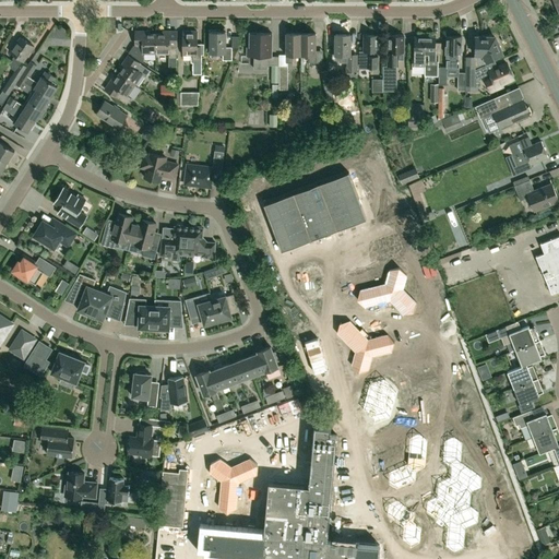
[(543,22),(542,35),(552,35),(552,22),(543,22)]
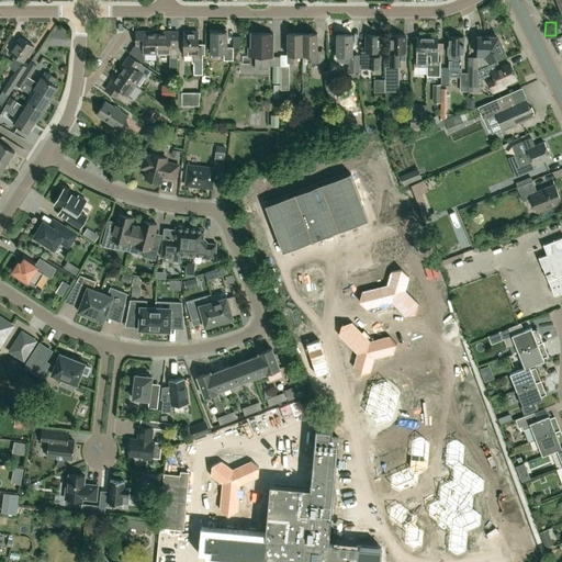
[(157,34),(157,54),(170,54),(170,58),(178,58),(178,31),(164,32),(164,34),(157,34)]
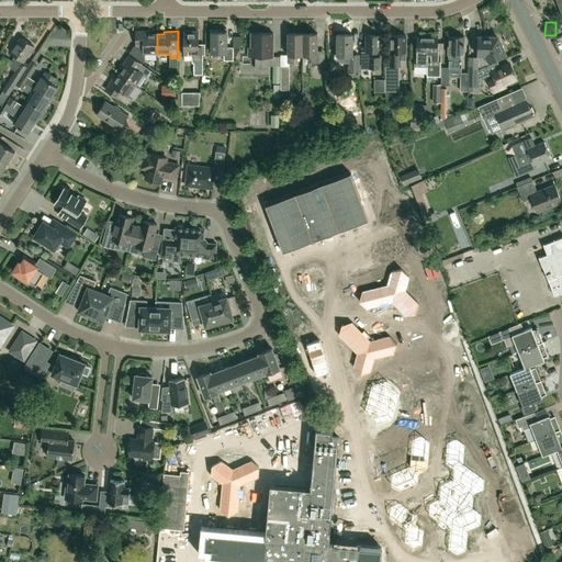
[(203,75),(203,55),(199,55),(199,31),(184,31),(184,55),(192,55),(192,63),(194,63),(194,75),(203,75)]
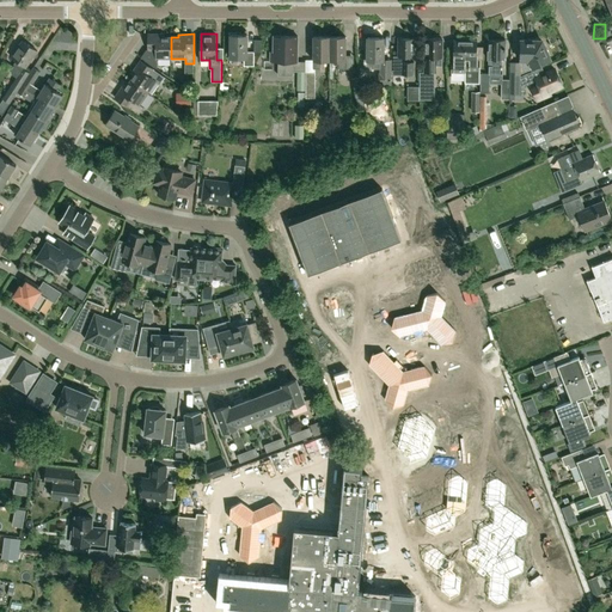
[(171,59),(171,37),(164,37),(164,35),(148,35),(148,50),(146,50),(140,57),(154,67),(157,67),(157,59),(171,59)]
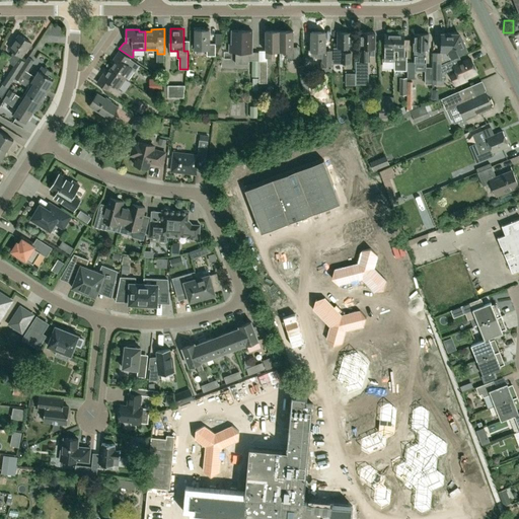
[(216,56),(216,45),(210,44),(210,29),(196,29),(196,50),(207,50),(207,56),(216,56)]
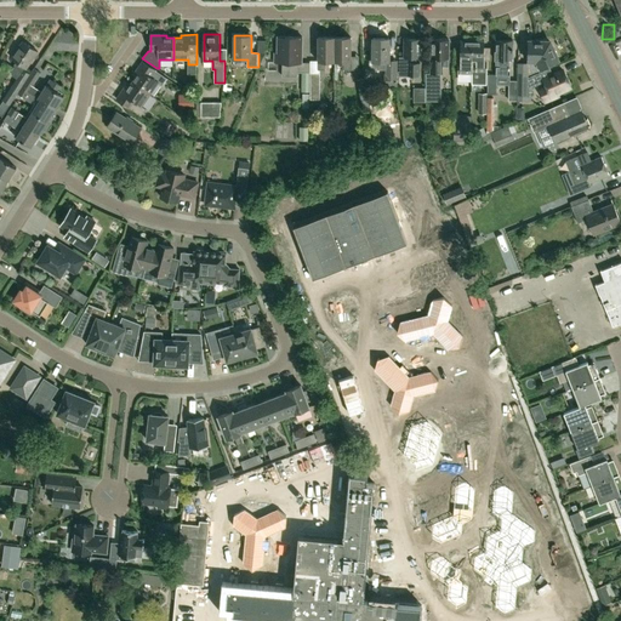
[(301,73),(302,36),(278,36),(277,52),(274,52),(274,62),(283,63),(281,77),(296,77),(296,72),(301,73)]
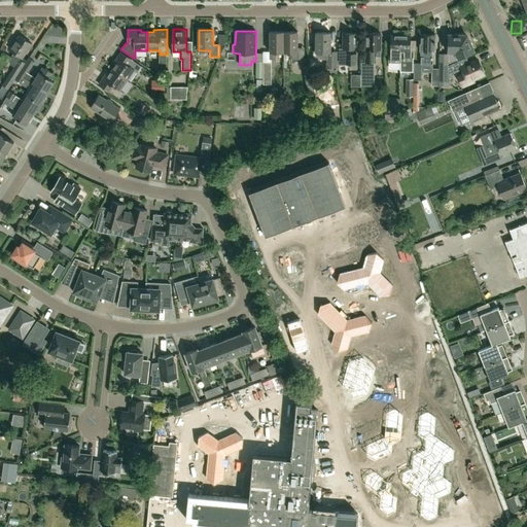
[(284,53),(284,32),(270,31),(270,60),(276,60),(276,53),(284,53)]
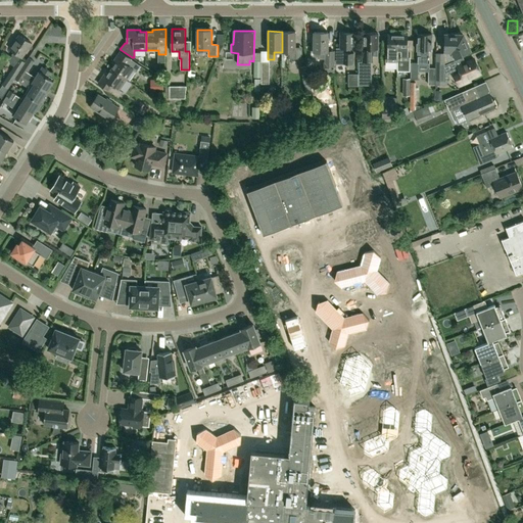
[(282,32),(282,52),(289,52),(289,59),(295,59),(295,32),(282,32)]
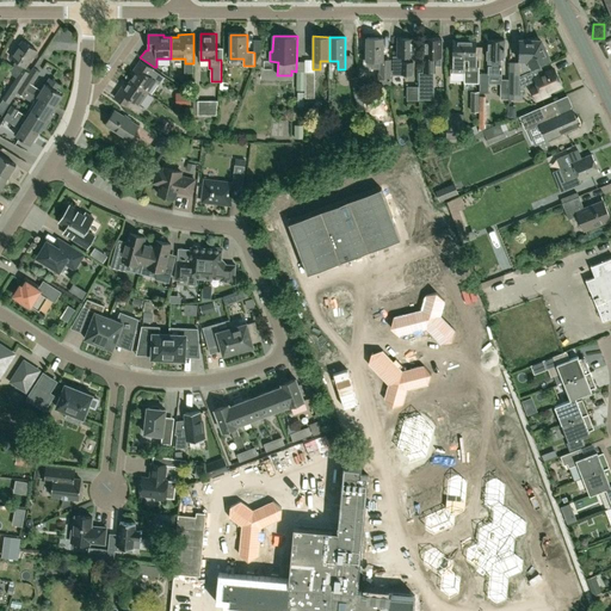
[(413,56),(413,38),(397,37),(396,56),(399,56),(399,62),(401,62),(401,74),(412,74),(413,61),(408,61),(409,56),(413,56)]
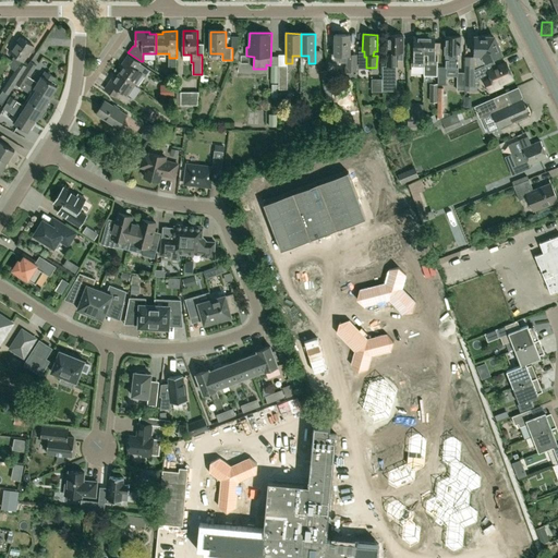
[(356,77),(356,55),(350,55),(350,35),(335,35),(335,56),(347,56),(347,67),(344,67),(344,77),(356,77)]
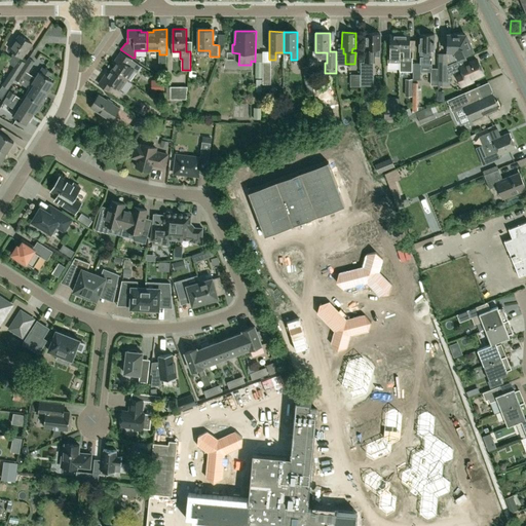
[(374,63),(374,57),(379,57),(380,33),(366,33),(366,42),(364,42),(364,49),(365,49),(365,63),(374,63)]
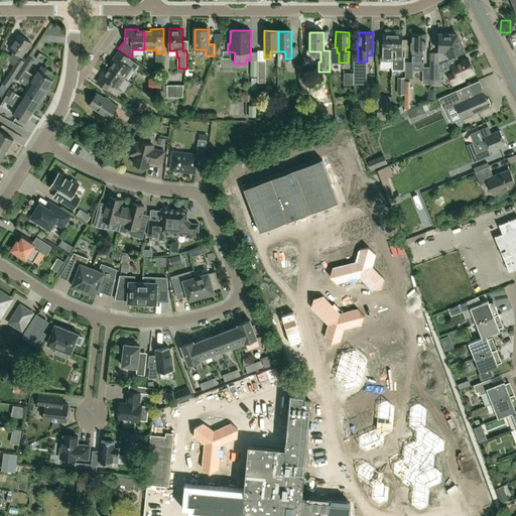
[(392,70),(392,32),(385,32),(385,34),(383,34),(383,51),(380,51),(380,61),(391,61),(391,70),(392,70)]
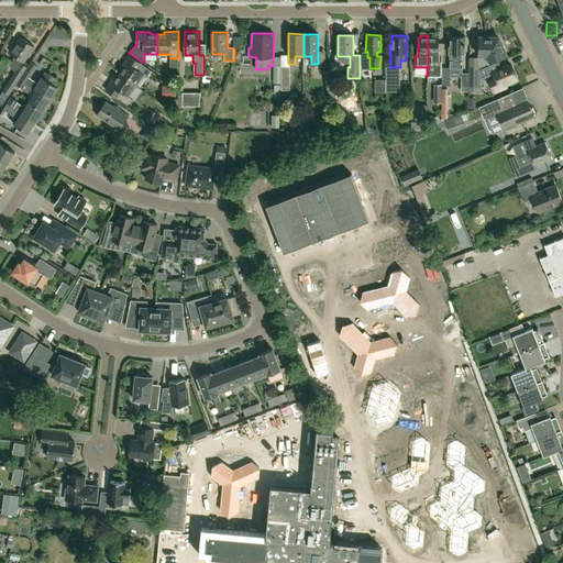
[(435,35),(428,35),(428,76),(440,77),(440,56),(439,56),(439,37),(435,37),(435,35)]
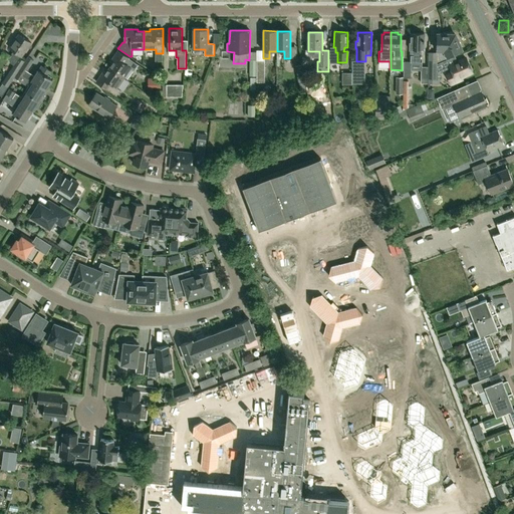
[(411,62),(422,62),(422,55),(418,55),(419,49),(424,49),(425,33),(412,33),(411,42),(410,42),(410,49),(411,49),(411,62)]
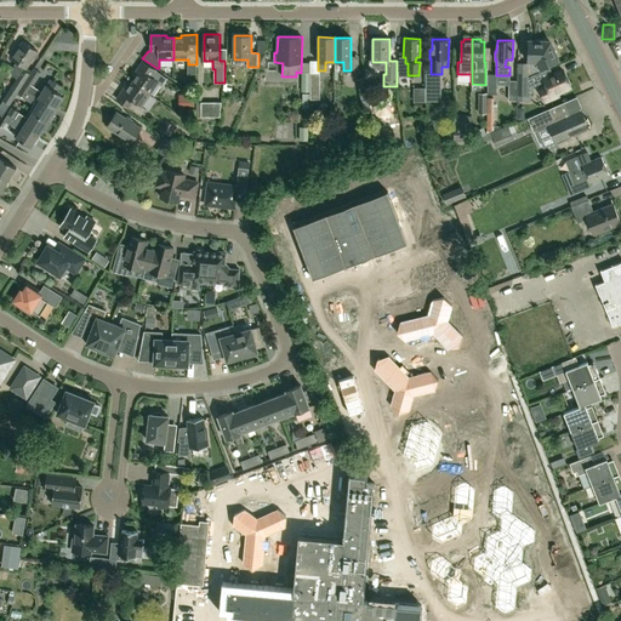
[(517,97),(527,97),(528,73),(529,74),(558,61),(551,44),(547,41),(528,40),(527,64),(518,63),(517,81),(517,96),(517,97)]
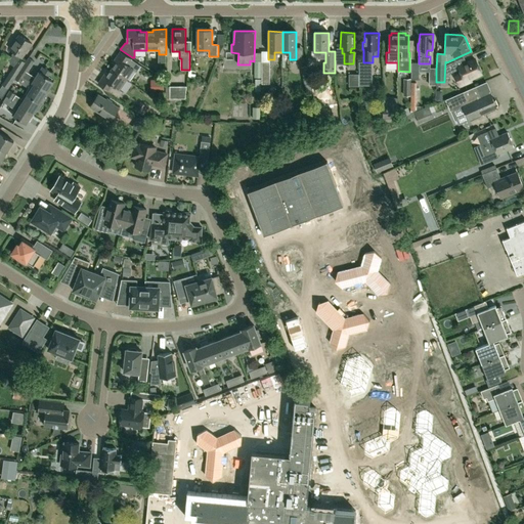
[(17,75),(25,63),(20,60),(23,58),(32,44),(19,35),(9,49),(15,53),(10,60),(10,63),(14,66),(8,75),(14,79),(17,75)]
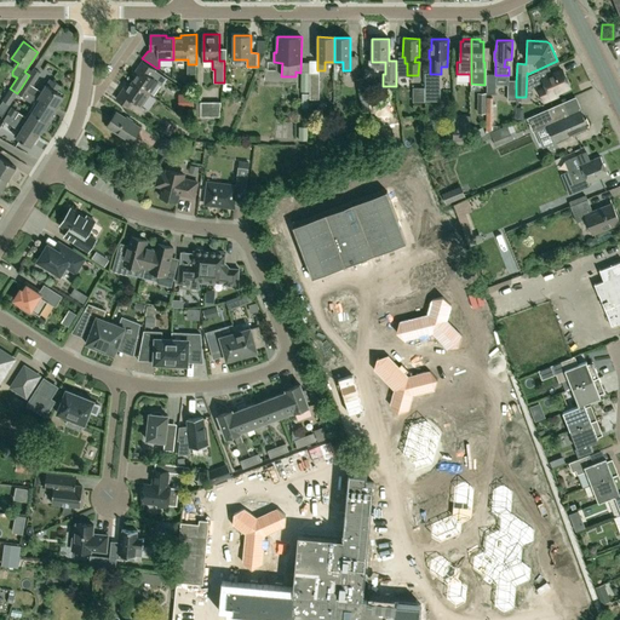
[(132,82),(150,95),(158,82),(161,86),(167,79),(142,62),(133,74),(136,76),(132,82)]
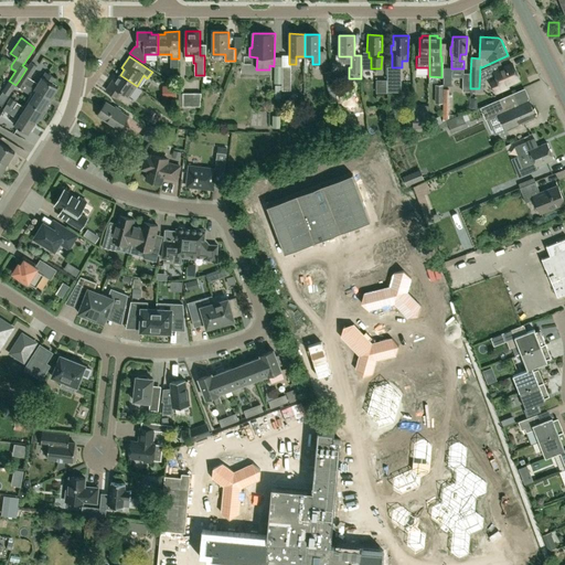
[(470,87),(462,87),(462,92),(470,92),(470,91),(483,92),(483,80),(494,75),(497,78),(491,81),(494,91),(496,93),(508,87),(507,85),(519,80),(512,64),(502,67),(500,62),(481,71),(480,88),(479,88),(470,88),(470,87)]
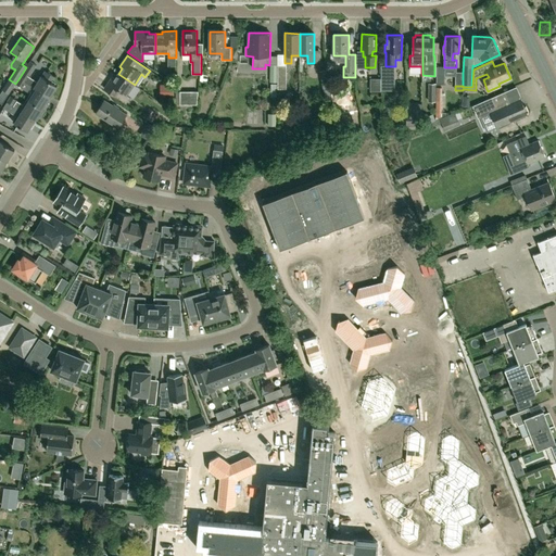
[(19,79),(25,84),(36,89),(49,98),(57,87),(51,83),(54,77),(47,73),(42,78),(41,77),(37,84),(33,80),(32,81),(28,78),(36,66),(30,63),(27,68),(26,67),(19,79)]
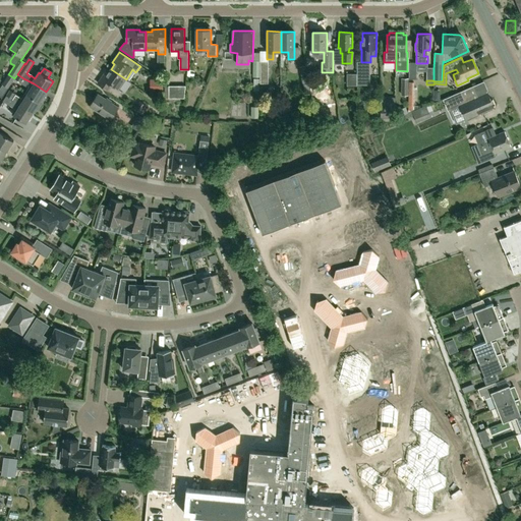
[(408,78),(408,79),(416,79),(416,63),(409,62),(408,78)]
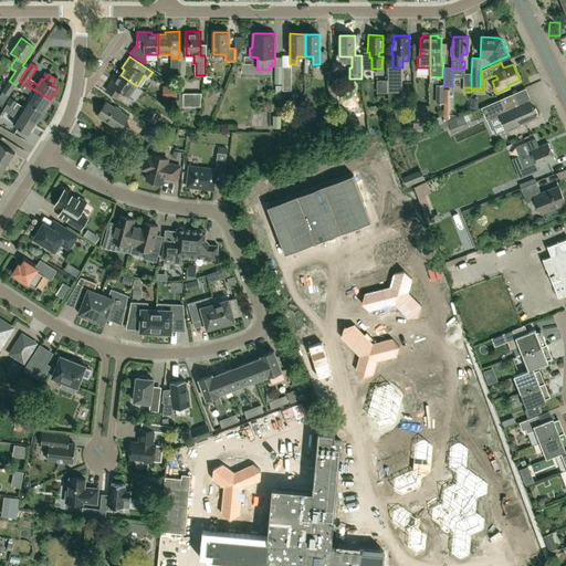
[(331,102),(338,101),(335,84),(332,72),(325,73),(327,86),(331,102)]
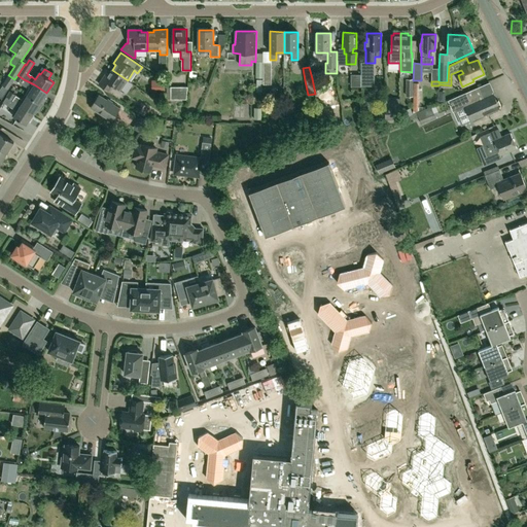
[(361,85),(374,85),(374,77),(374,68),(360,68),(361,77),(361,85)]
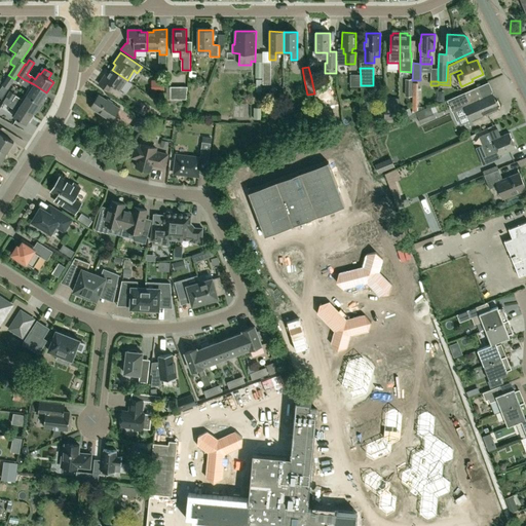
[(120,90),(127,80),(112,70),(108,75),(106,73),(99,84),(119,99),(123,92),(120,90)]
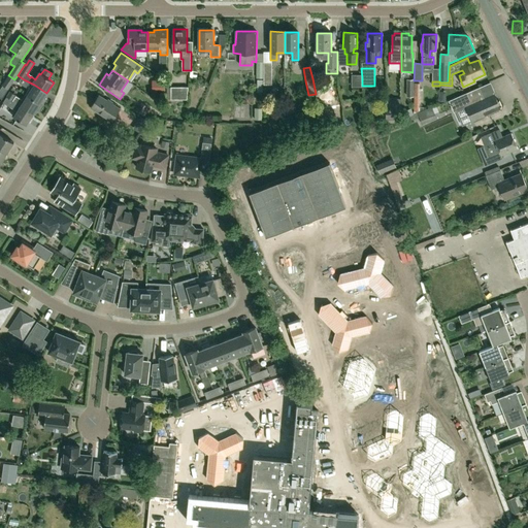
[(14,79),(15,79),(15,80),(21,85),(24,79),(18,75),(14,79)]
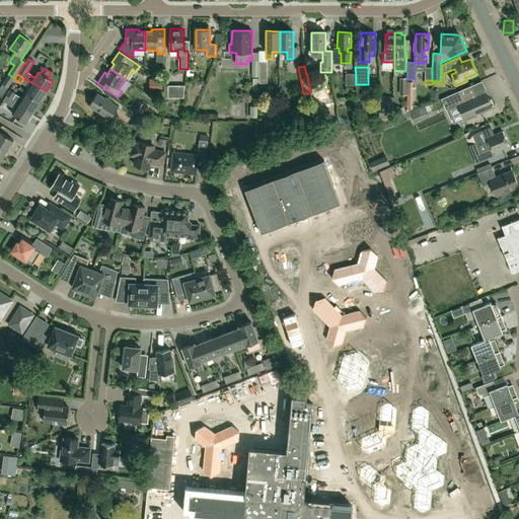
[(346,85),(355,85),(355,74),(346,74),(346,85)]
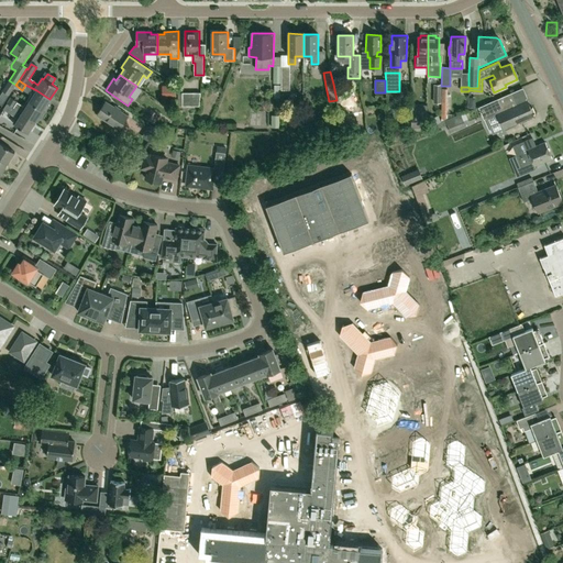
[(15,89),(17,87),(12,83),(6,90),(10,95),(15,89)]
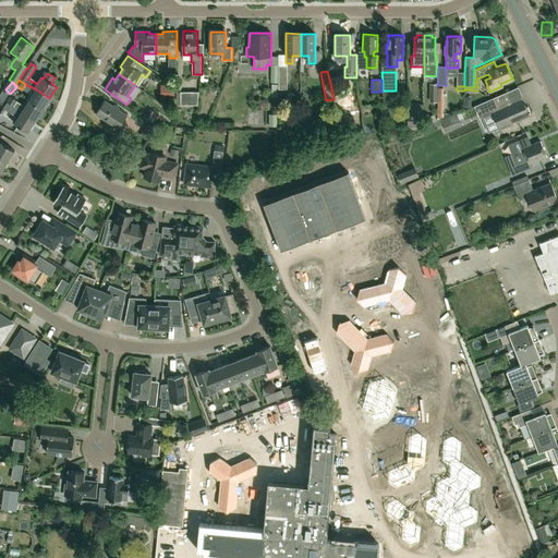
[(161,85),(161,95),(174,95),(174,85),(161,85)]
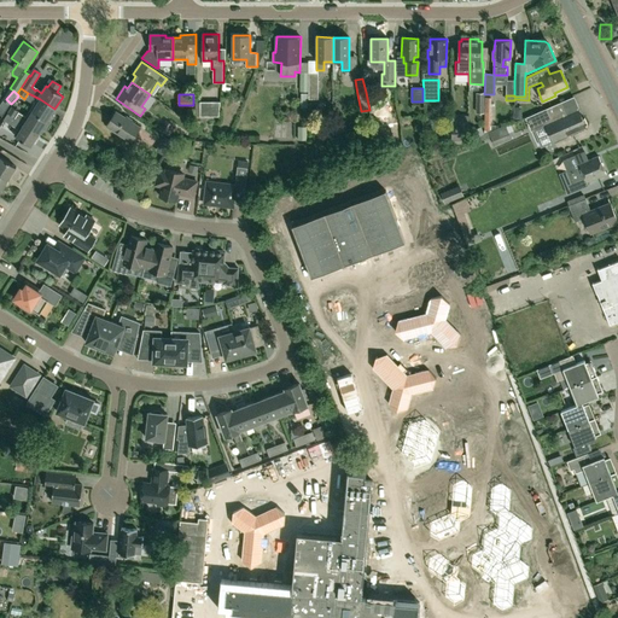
[(31,112),(47,122),(50,123),(54,116),(51,115),(54,109),(40,99),(31,112)]
